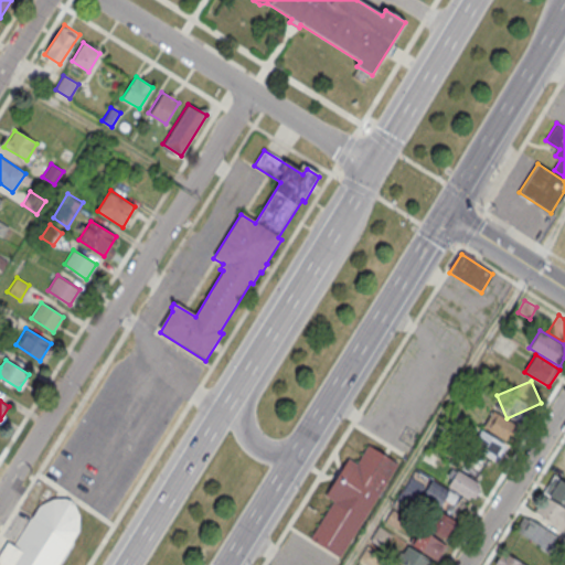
[(516,424),(492,409),(482,426),(507,440),(516,424)]
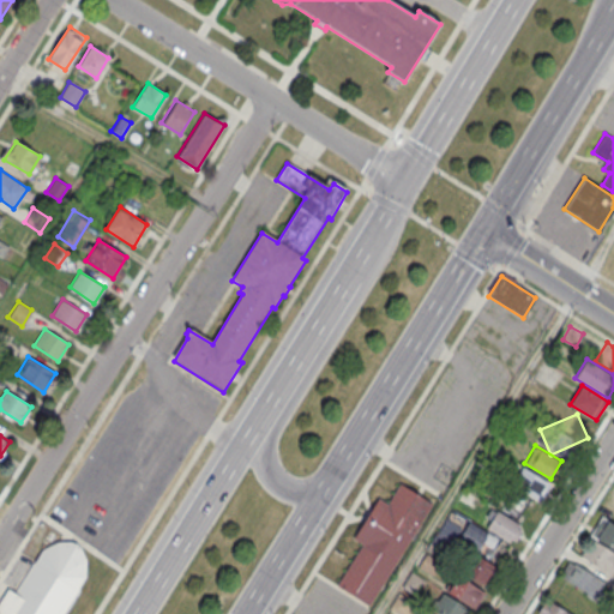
[(546,481),(522,467),(511,483),(536,499),(546,481)]
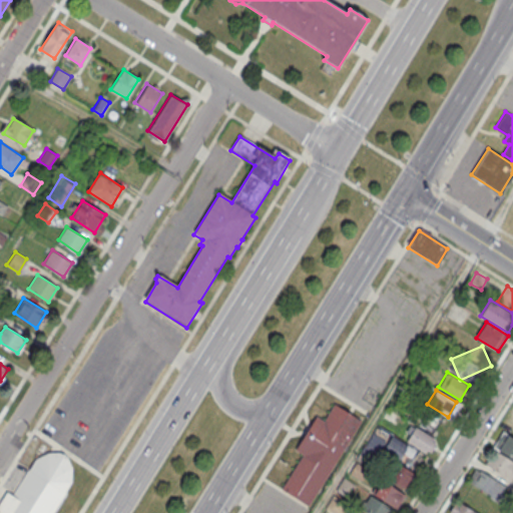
[(324,420),(334,403),(360,420),(307,505),(282,489),(303,455),(295,449),(316,415),(324,420)]
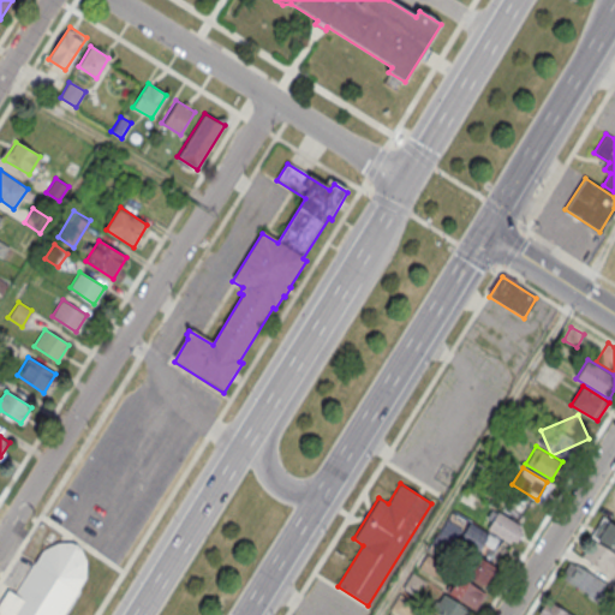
[(525,525),(496,511),(487,530),(470,523),(465,532),(494,547),(499,537),(515,545),(525,525)]
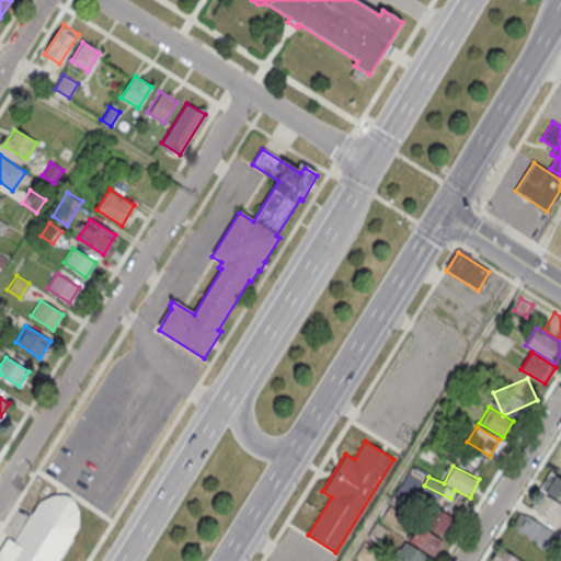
[(560,501),(560,479),(550,472),(540,489),(560,501)]
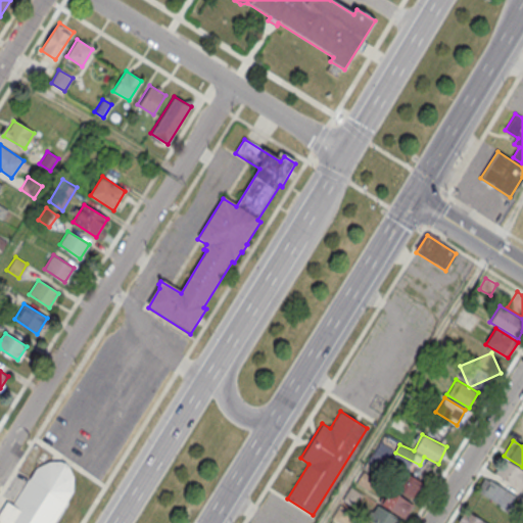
[(504,458),(522,469),(522,485),(521,489),(494,473),(504,458)]
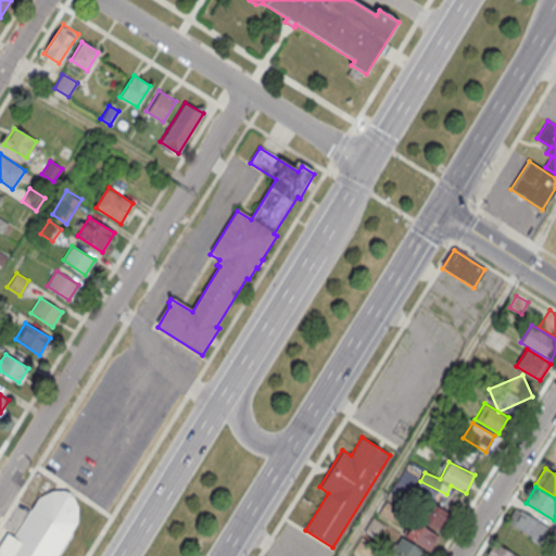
[(0,555),(57,555),(79,521),(76,504),(70,491),(52,490),(37,495),(11,538),(7,534),(0,544),(0,555)]
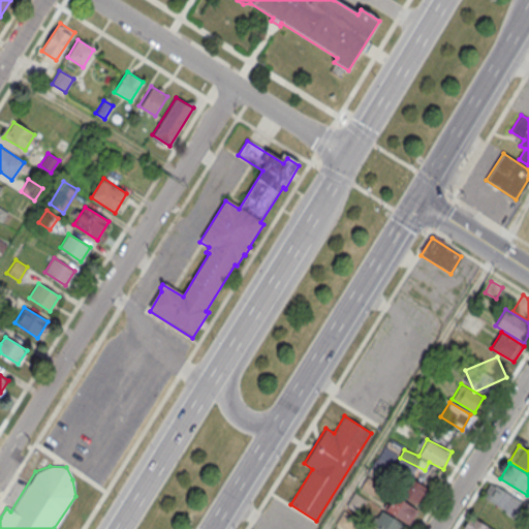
[(397,492),(417,504),(428,489),(408,475),(397,492)]
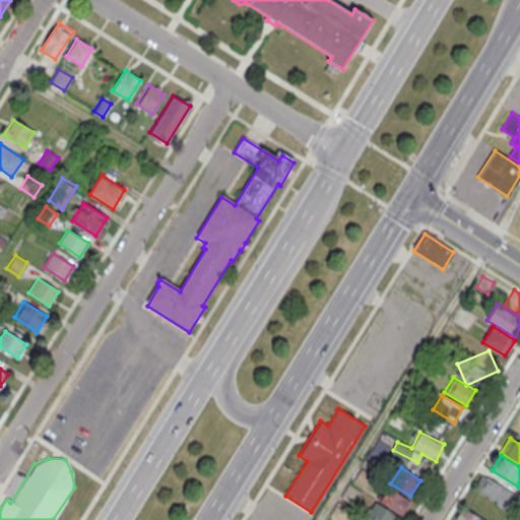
[(488,475),(514,492),(505,507),(473,488),(481,474),(486,477),(488,475)]
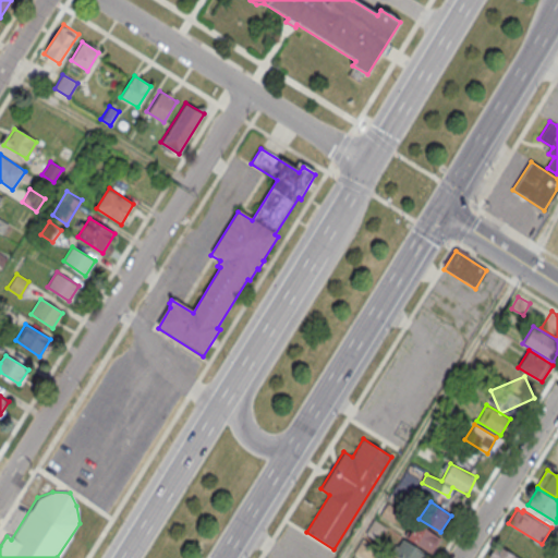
[(402,537),(431,555),(428,557),(399,557),(392,554),(402,537)]
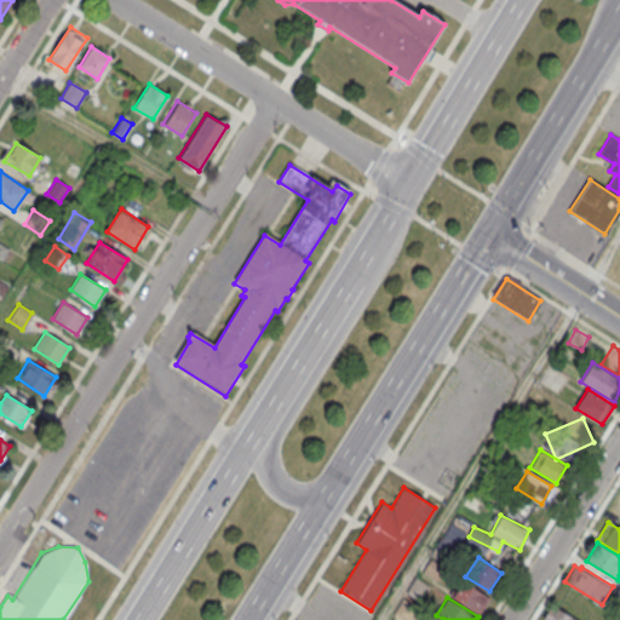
[(406,619),(408,619),(413,608),(400,603),(395,615),(406,619)]
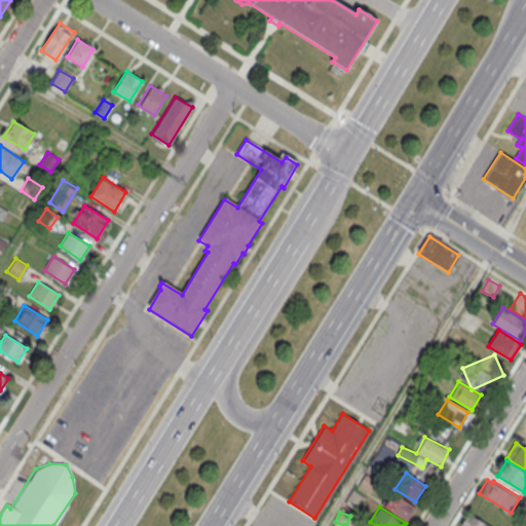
[(487,525),(459,525),(465,517),(470,519),(472,517),(487,525)]
